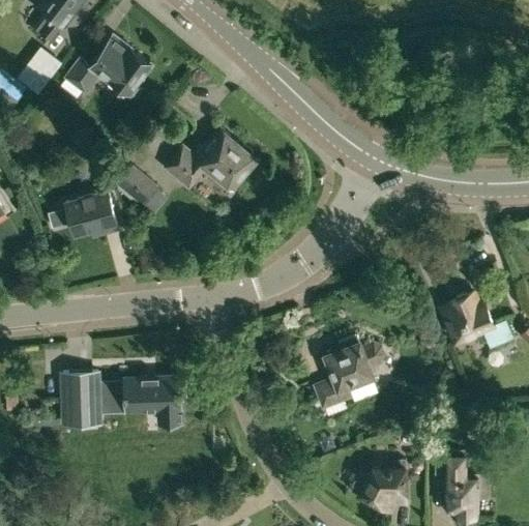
[(31,27),(50,41),(62,26),(64,28),(74,17),(71,15),(82,0),(28,0),(43,11),(31,27)]
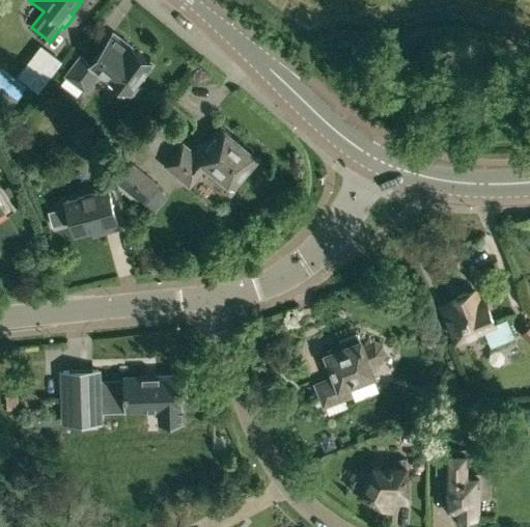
[(124,98),(128,93),(133,98),(145,82),(142,80),(152,65),(131,49),(130,50),(113,37),(91,65),(82,58),(66,79),(68,80),(64,86),(79,96),(83,91),(86,93),(102,74),(113,83),(110,86),(124,98)]
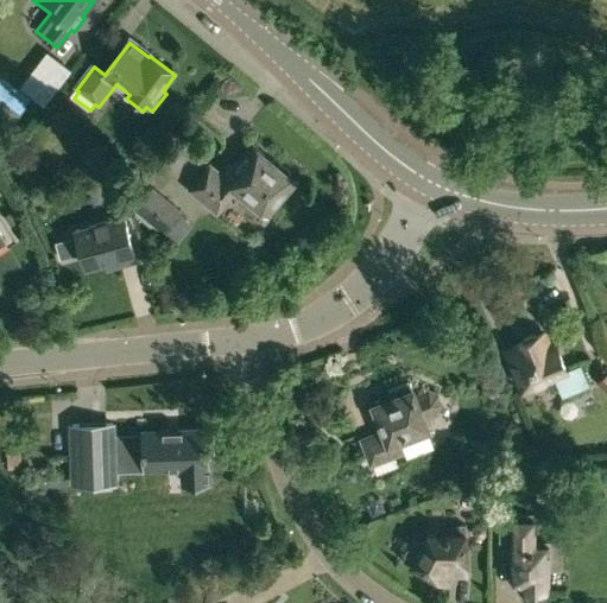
[(68,74),(45,56),(19,89),(42,107),(68,74)]
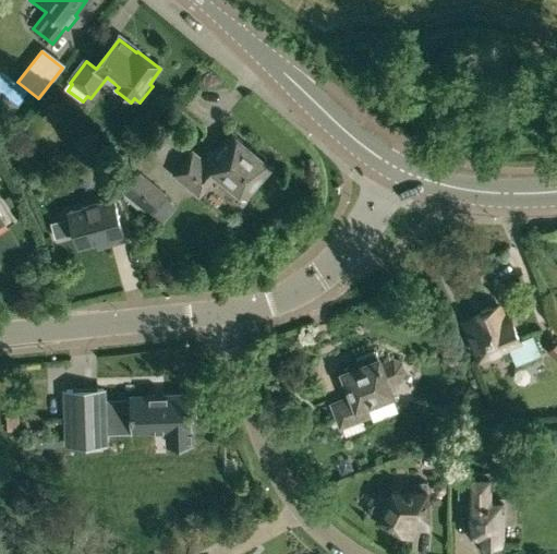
[(222,189),(237,202),(241,196),(247,202),(252,201),(262,190),(261,185),(274,170),(234,136),(221,153),(219,152),(205,168),(194,158),(178,177),(202,199),(217,181),(223,187),(222,189)]
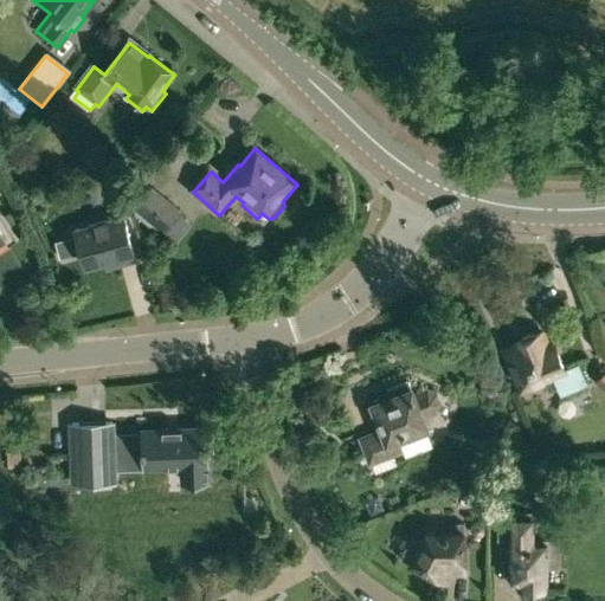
[(163,238),(182,215),(153,191),(134,213),(163,238)]
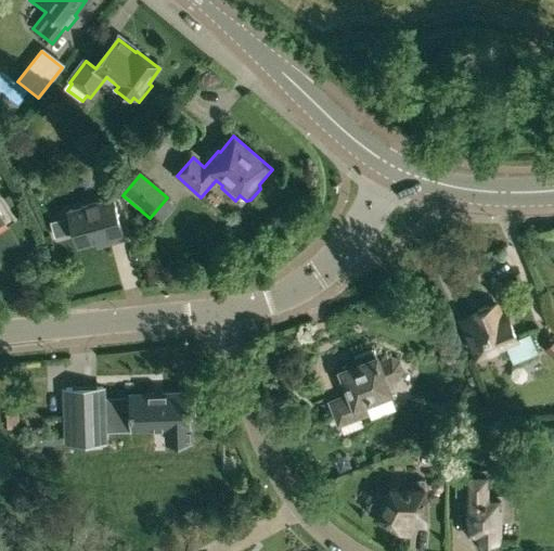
[(113,202),(69,215),(78,248),(107,240),(110,246),(124,242),(123,235),(113,202)]
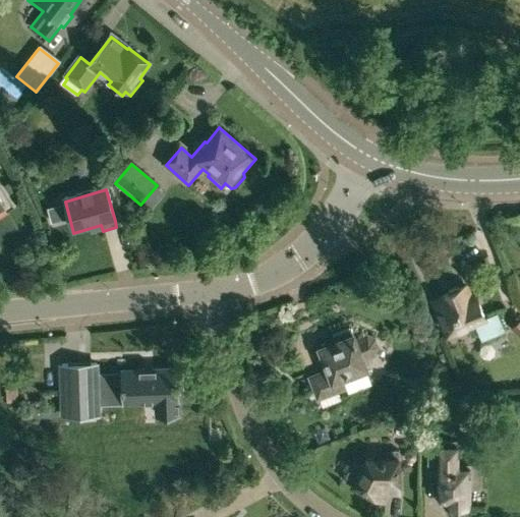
[(477,300),(472,302),(466,290),(444,299),(445,301),(435,306),(449,338),(467,330),(472,342),(480,338),(481,342),(505,333),(498,317),(486,322),(477,300)]
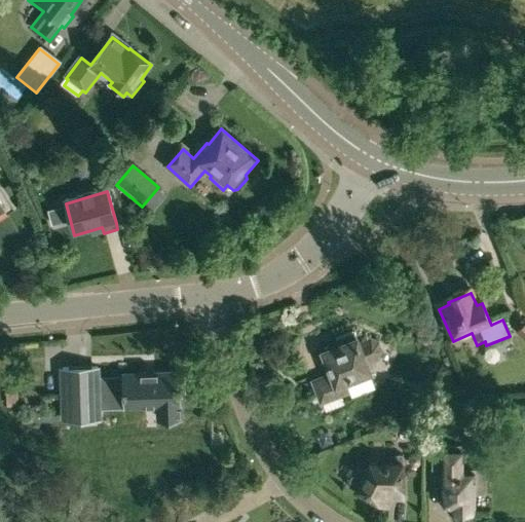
[(360,346),(354,334),(336,341),(339,348),(325,353),(333,377),(314,384),(322,405),(348,395),(344,384),(371,374),(367,364),(378,360),(381,352),(379,345),(372,342),(360,346)]
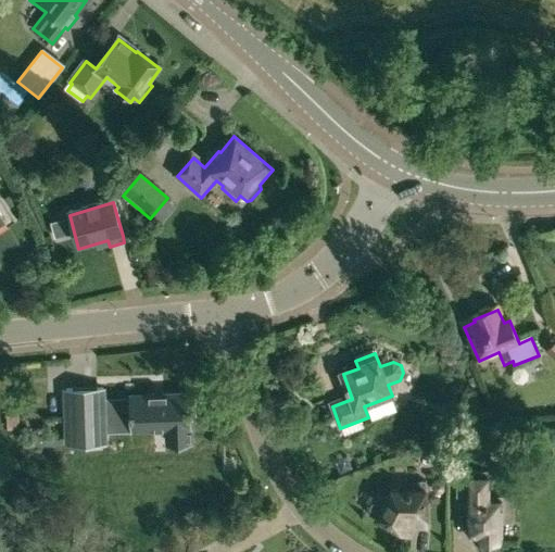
[(103,391),(66,392),(67,430),(133,427),(133,431),(167,429),(168,446),(192,444),(191,423),(198,422),(197,402),(190,403),(190,398),(104,401),(103,391)]
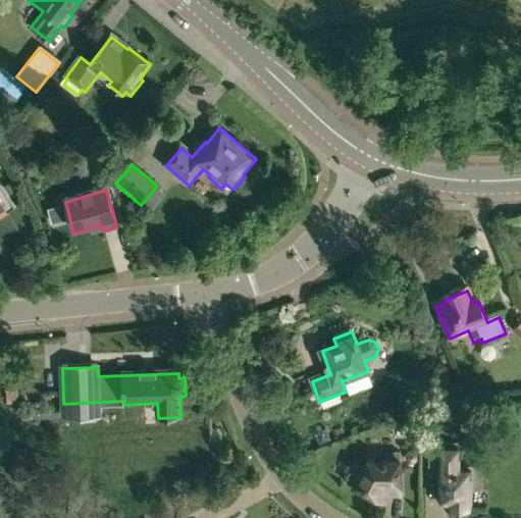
[(331,442),(326,431),(315,436),(320,447),(331,442)]
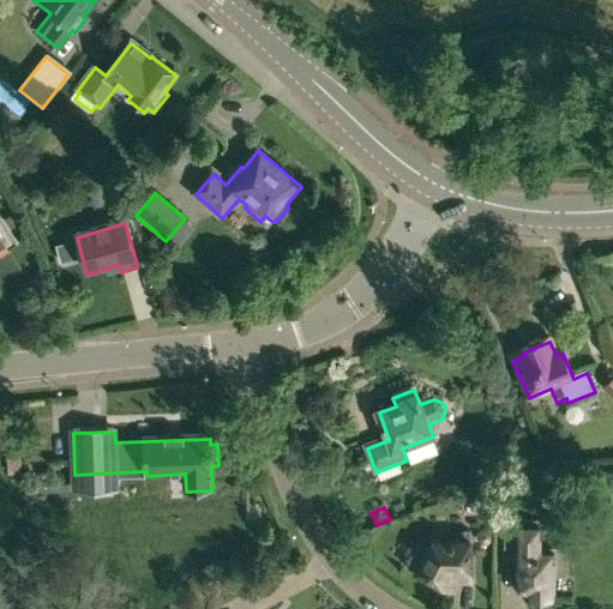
[(530,590),(530,598),(535,598),(535,600),(535,602),(536,603),(538,604),(539,604),(541,606),(542,606),(544,606),(546,604),(547,604),(548,603),(550,601),(550,600),(550,598),(554,598),(554,578),(568,578),(566,552),(552,552),(552,555),(540,555),(540,530),(539,530),(539,523),(505,524),(505,552),(518,552),(520,590),(530,590)]
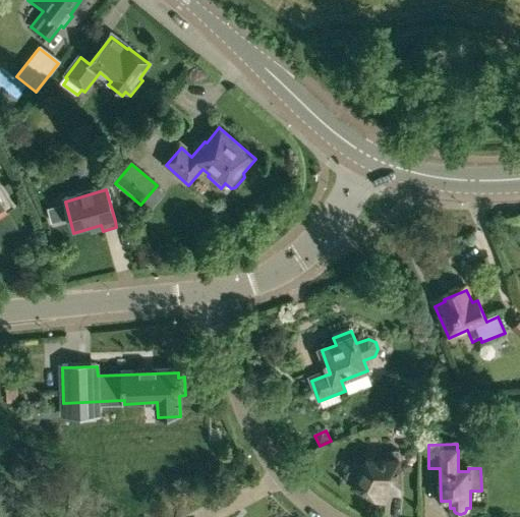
[(392,454),(391,461),(367,461),(363,468),(357,465),(351,468),(347,475),(347,483),(383,504),(387,496),(399,497),(400,462),(399,462),(399,454),(392,454)]
